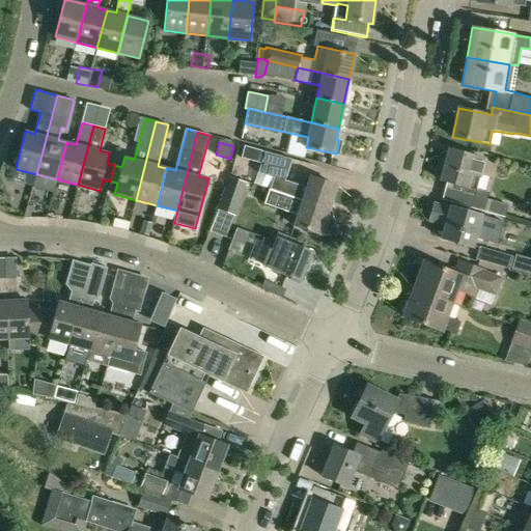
[(244,146),(241,158),(260,163),(258,171),(274,176),(270,190),(329,210),(336,186),(310,176),(306,188),(283,180),(290,159),(244,146)]
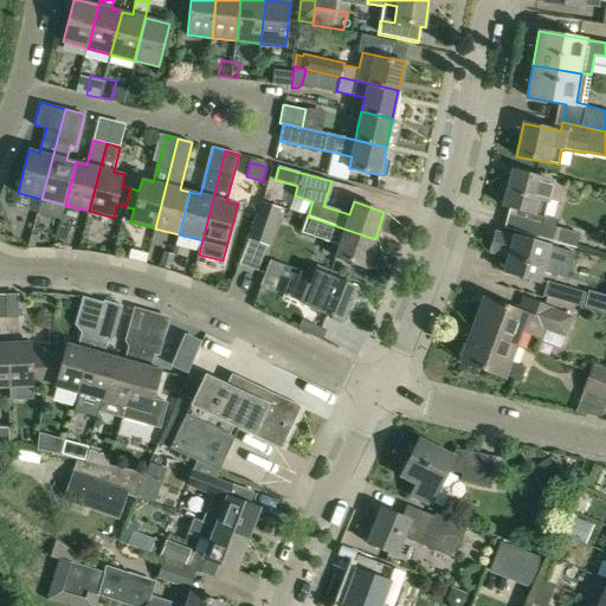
[(548,201),(553,181),(513,171),(503,206),(516,210),(514,218),(541,225),(543,216),(540,214),(543,200),(548,201)]
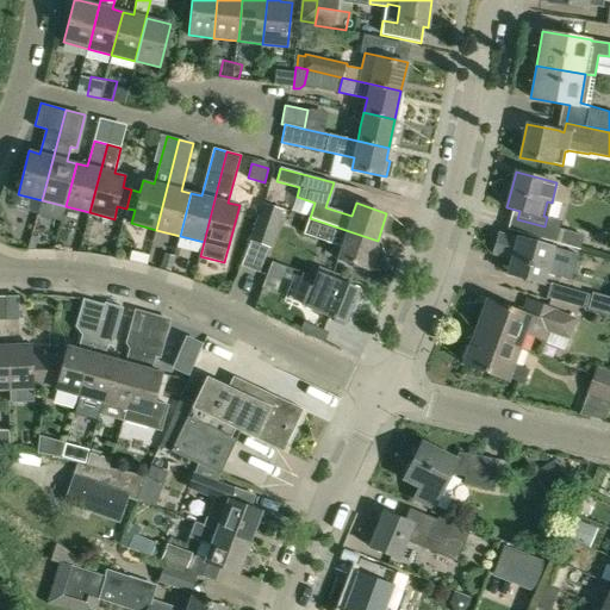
[(251,237),(272,243),(285,210),(266,204),(251,237)]
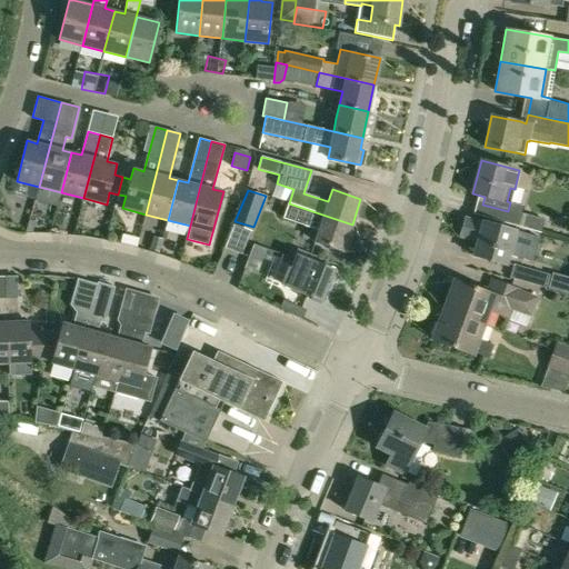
[(289,203),(283,218),(319,230),(315,241),(343,251),(352,225),(289,203)]
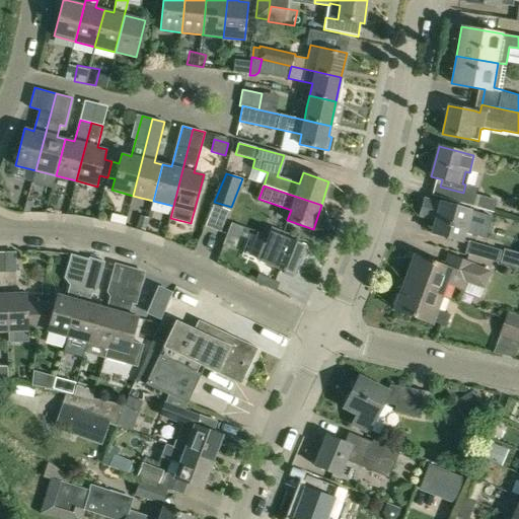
[(493,212),(496,200),(475,194),(472,207),(493,212)]
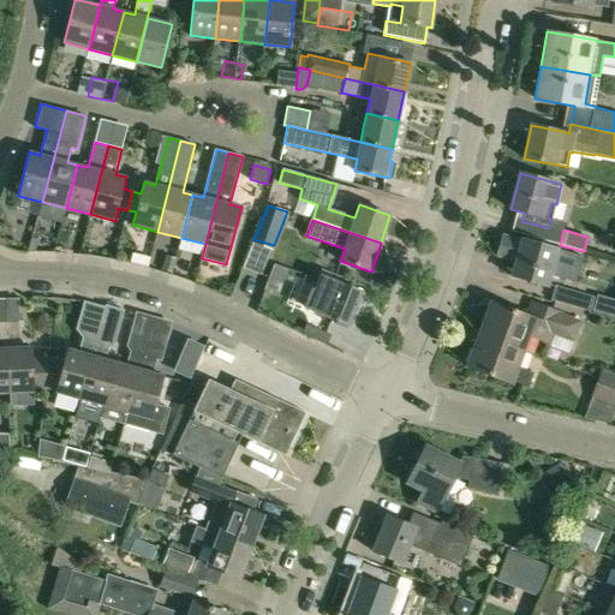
[(547,286),(557,249),(523,239),(521,242),(503,236),(497,255),(517,261),(512,276),(547,286)]
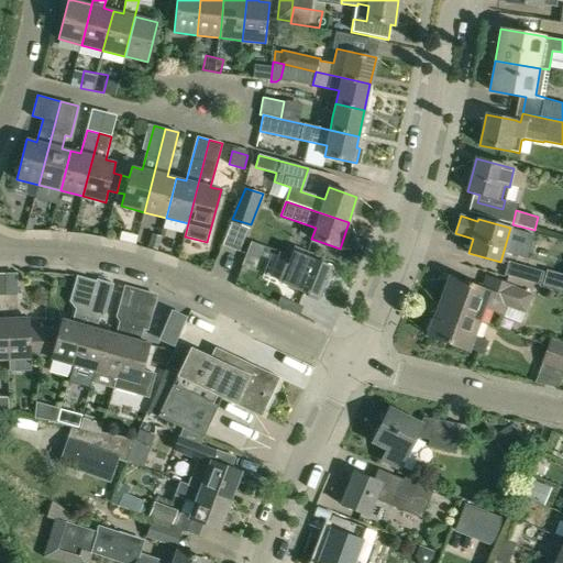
[(36,220),(30,218),(26,231),(33,231),(36,220)]
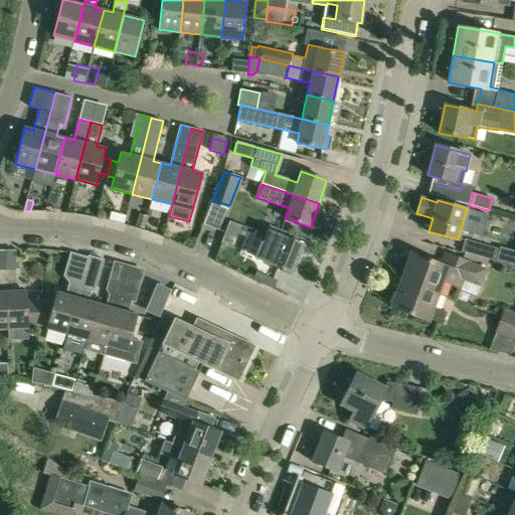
[(232,247),(241,225),(230,221),(221,243),(232,247)]
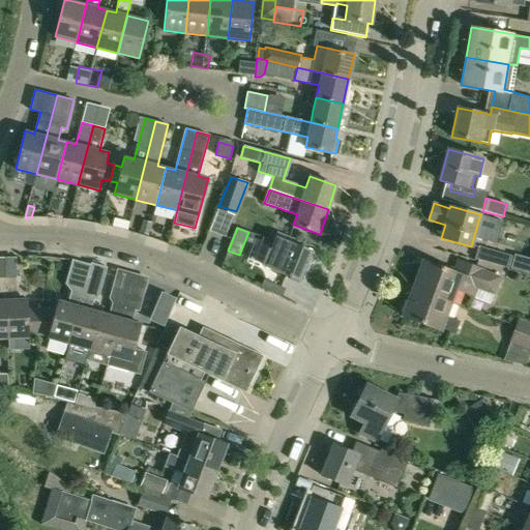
[(300,281),(313,252),(293,243),(294,239),(277,232),(272,244),(288,251),(286,256),(274,252),(268,267),(300,281)]
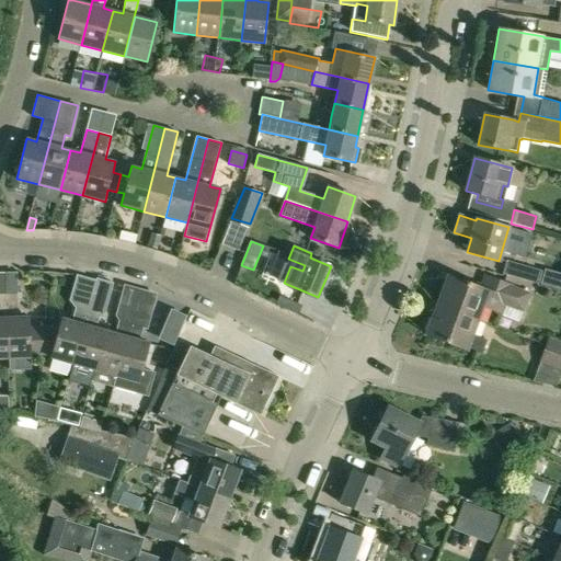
[(539,284),(541,271),(506,260),(503,274),(539,284)]
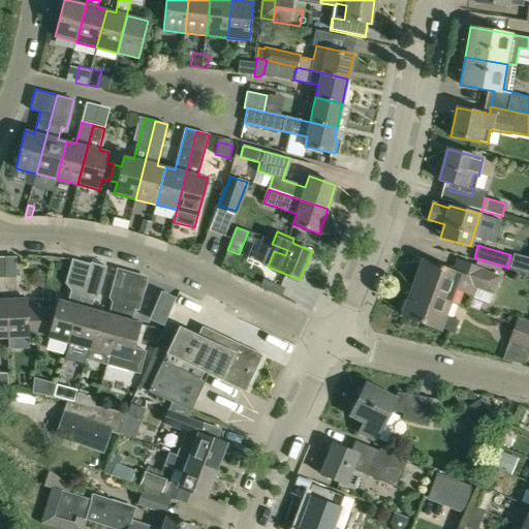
[(412,288),(449,302),(455,288),(472,294),(475,287),(492,293),(499,276),(458,260),(454,272),(423,260),(412,288)]
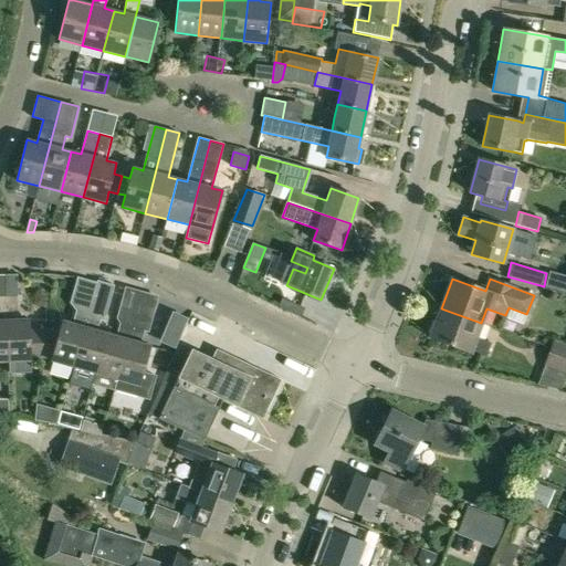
[(95,373),(106,333),(97,331),(101,318),(105,316),(114,285),(97,281),(91,304),(73,367),(95,373)]
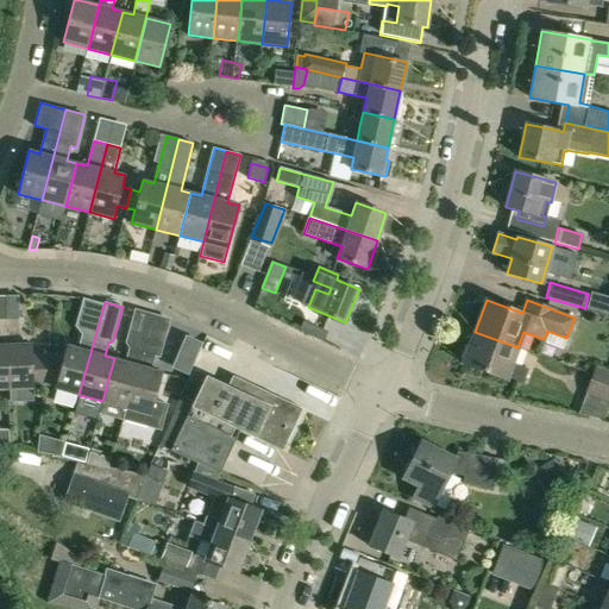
[(129,347),(125,362),(114,358),(102,401),(126,408),(152,315),(154,314),(135,308),(125,343),(129,347)]
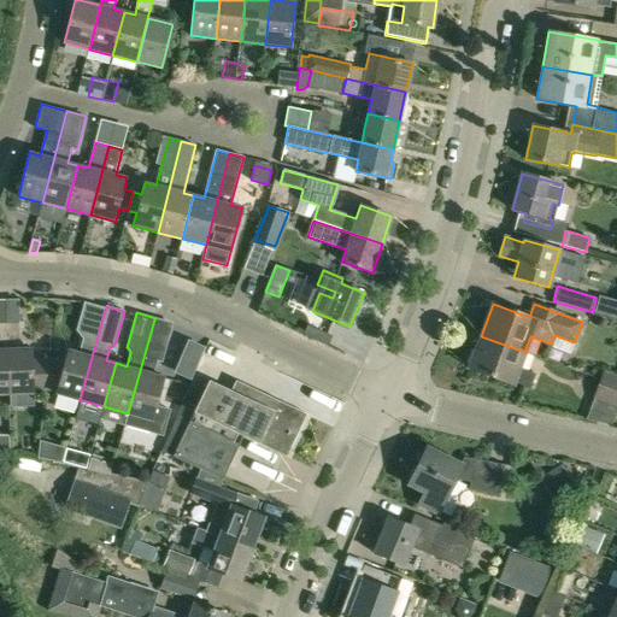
[(172,324),(154,319),(128,413),(152,421),(165,377),(153,374),(157,360),(162,362),(172,324)]
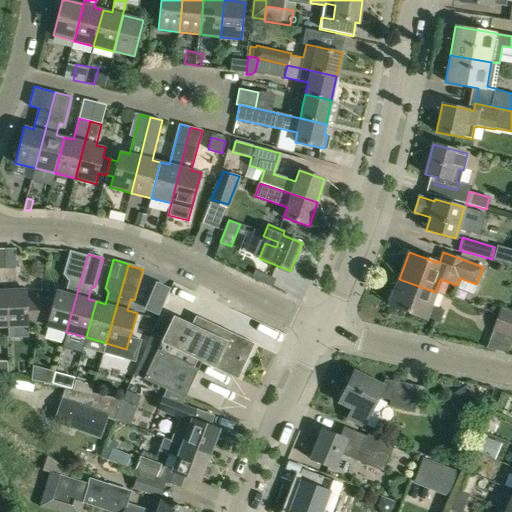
[(28,326),(28,322),(37,322),(40,300),(27,300),(27,289),(17,289),(16,267),(4,268),(7,327),(28,326)]
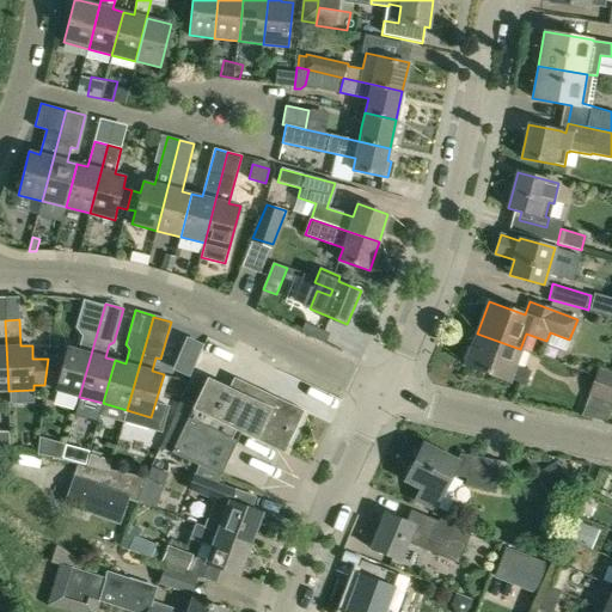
[(85,325),(78,350),(67,347),(63,360),(48,359),(44,385),(56,386),(55,390),(79,397),(98,329),(85,325)]
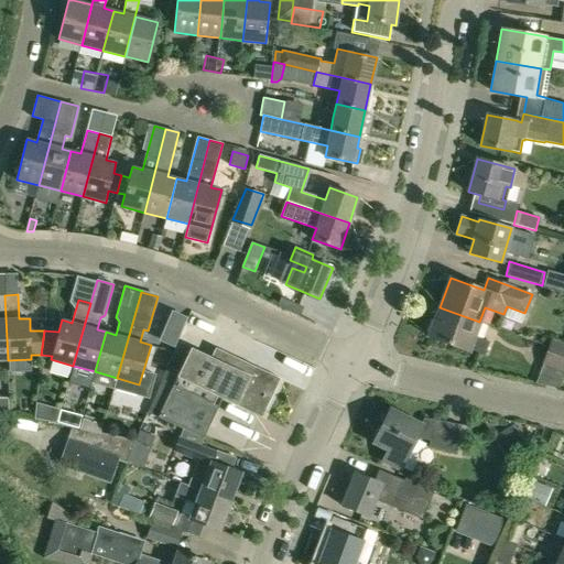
[(474,336),(479,322),(440,307),(430,336),(468,350),(469,348),(485,355),(489,342),(474,336)]
